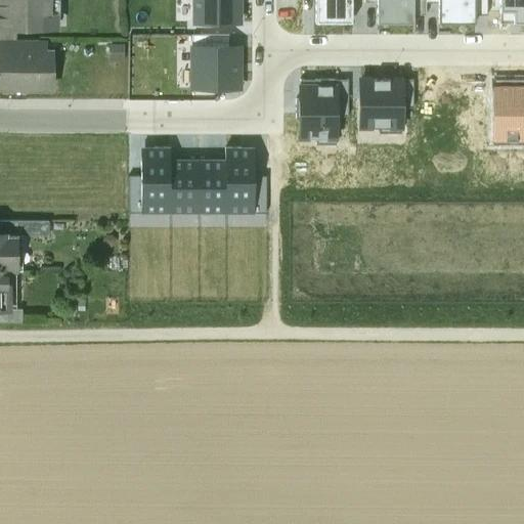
[(0,0),(0,27),(15,28),(51,28),(51,0),(0,0)]
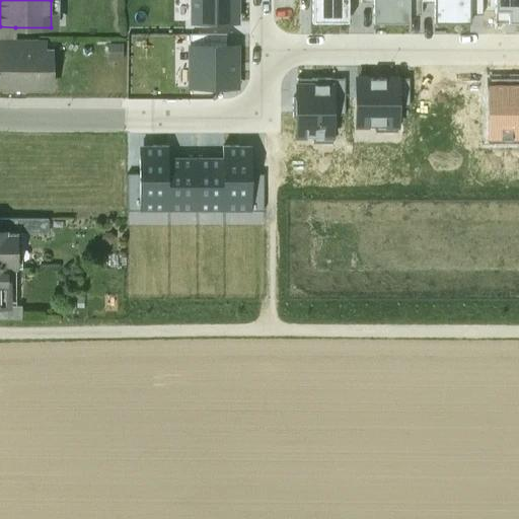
[(192,0),(193,22),(236,22),(236,0),(192,0)]
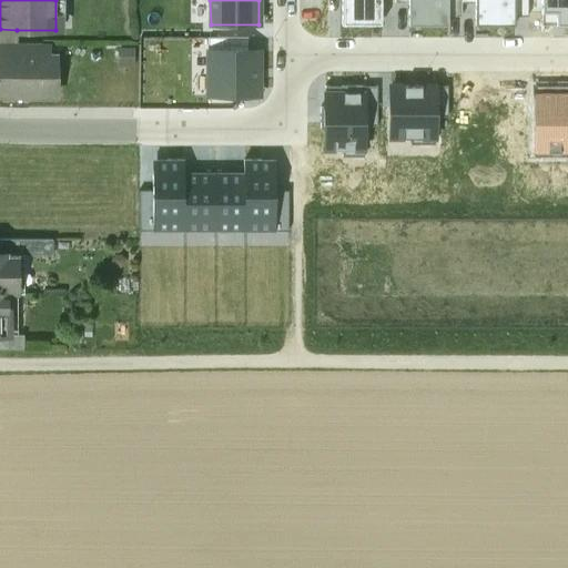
[(381,0),(341,0),(342,24),(382,24),(381,0)]
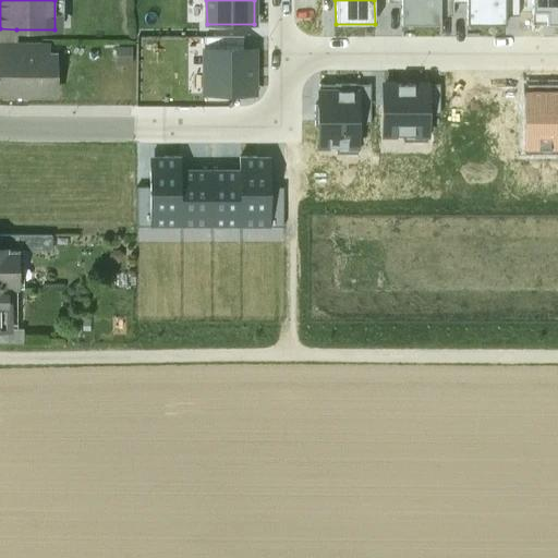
[(440,15),(439,0),(400,0),(401,3),(401,24),(440,24),(440,15)]
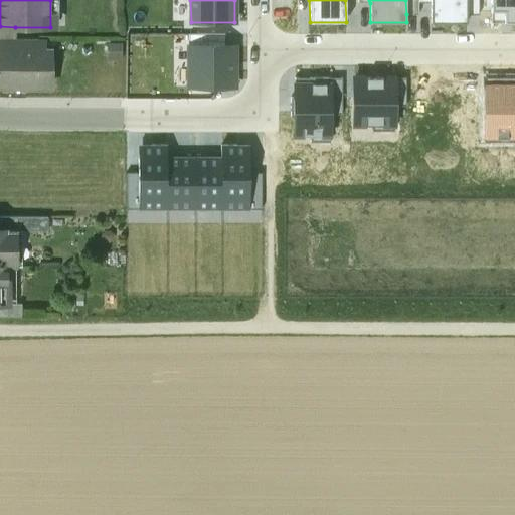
[(418,2),(417,0),(405,0),(406,14),(418,14),(418,2)]
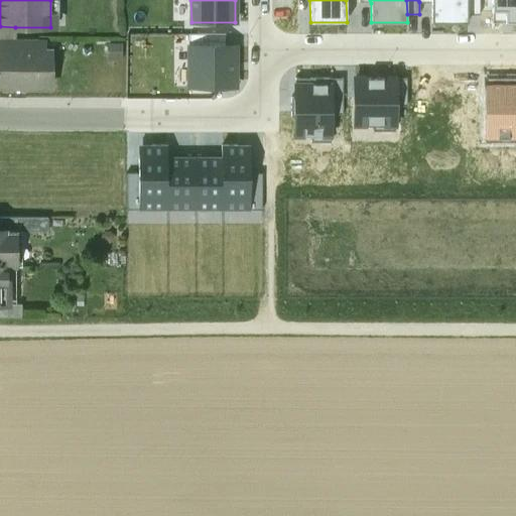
[(468,22),(468,14),(467,0),(430,0),(431,2),(431,23),(468,22)]
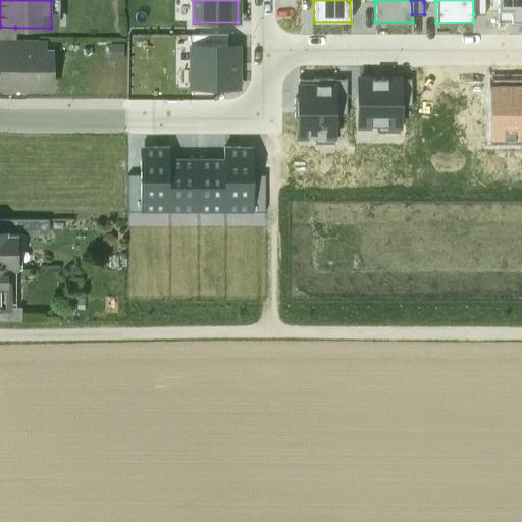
[(485,14),(484,0),(472,0),(473,14),(485,14)]
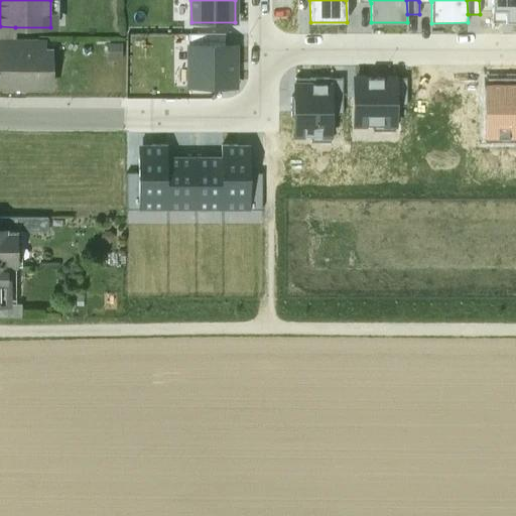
[(15,27),(0,26),(0,39),(15,40),(15,27)]
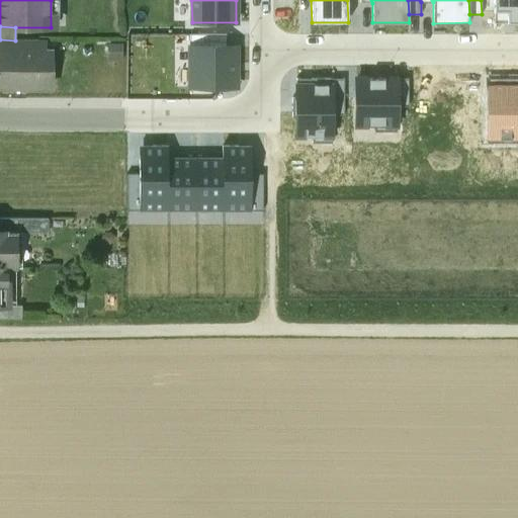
[(15,40),(0,39),(0,52),(16,52),(16,40),(15,40)]
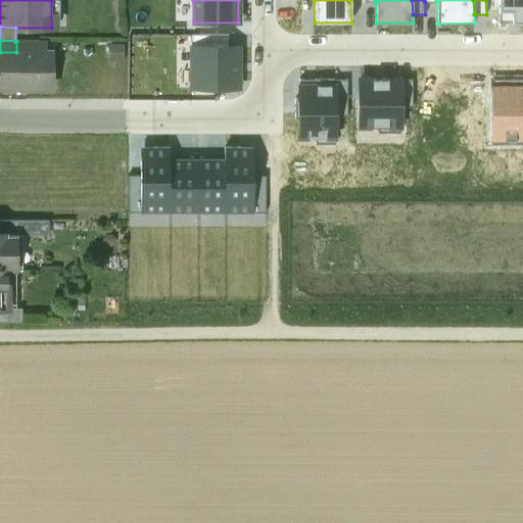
[(16,41),(16,52),(44,53),(44,41),(16,41)]
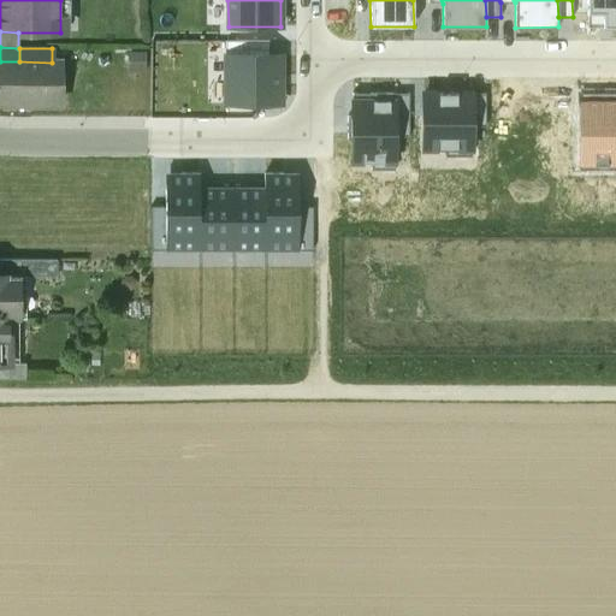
[(280,55),(225,55),(226,104),(280,104),(280,55)]
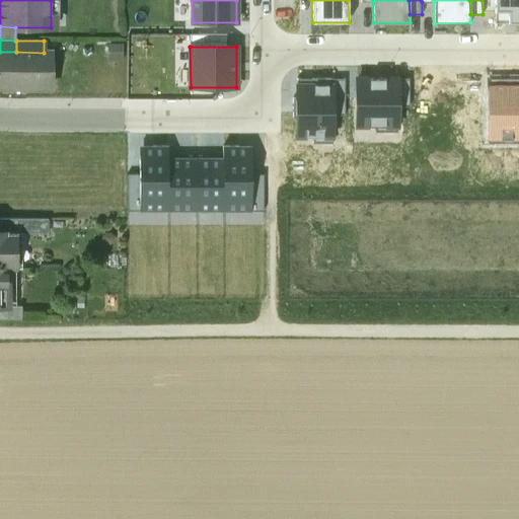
[(0,86),(51,87),(51,53),(44,53),(16,52),(0,52),(0,86)]
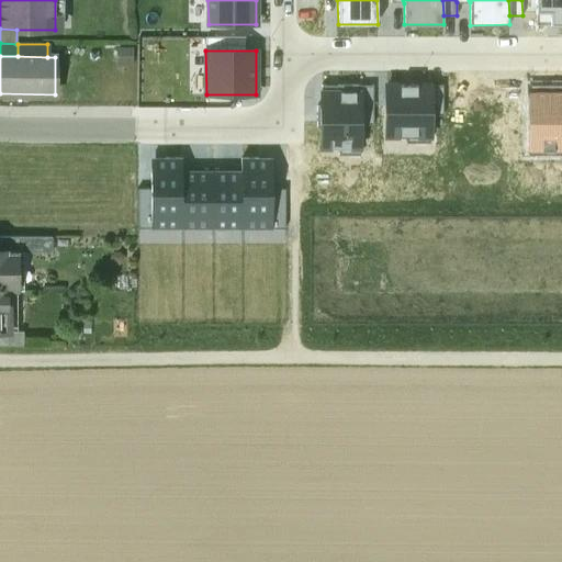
[(359,155),(360,125),(360,92),(357,92),(357,86),(337,85),(337,92),(321,92),(321,105),(316,105),(316,127),(322,127),(321,148),(338,148),(338,155),(359,155)]
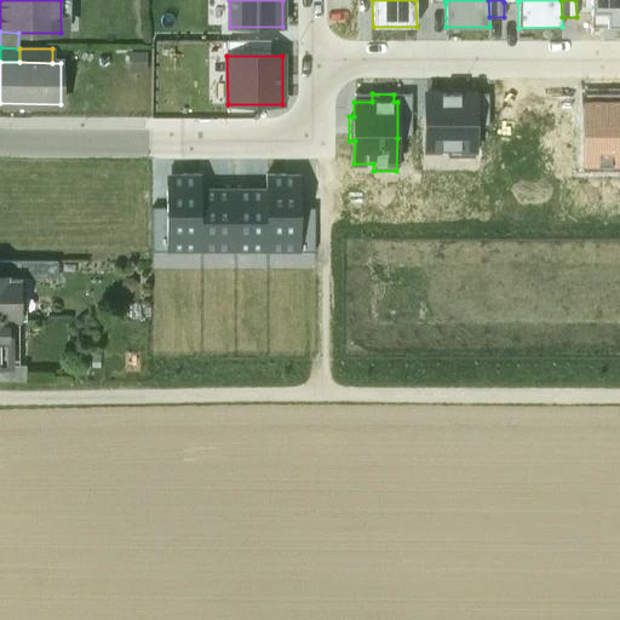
[(475,158),(475,127),(475,93),(426,93),(426,150),(447,150),(447,158),(475,158)]
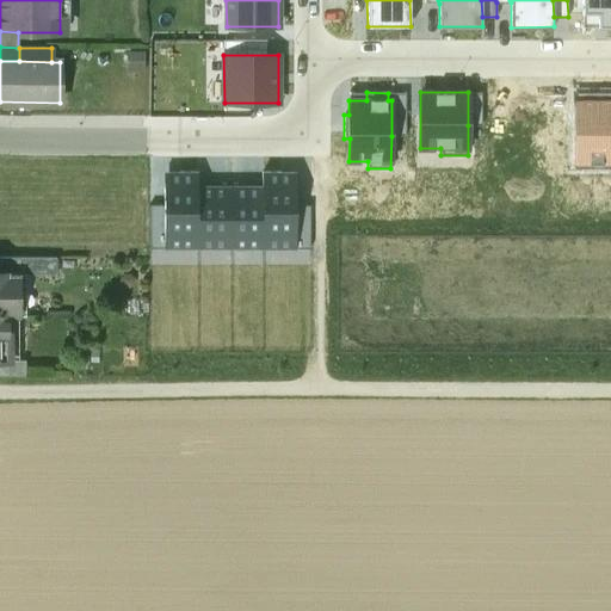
[(468,125),(482,125),(482,92),(468,92),(468,125)]
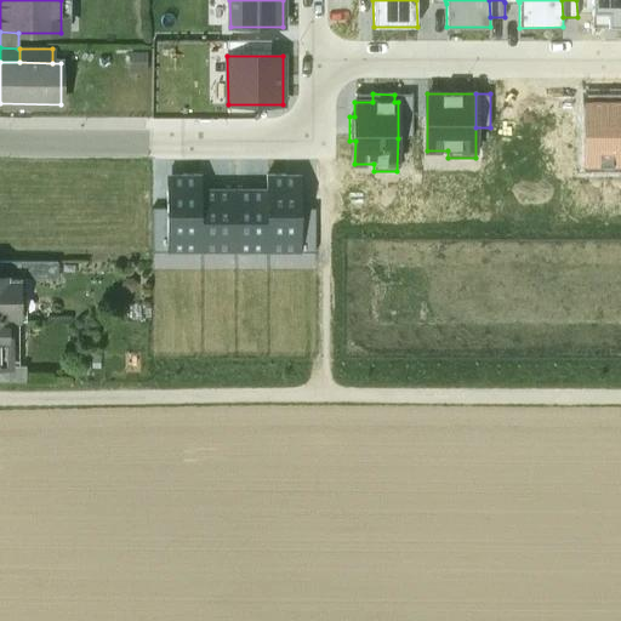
[(412,138),(412,95),(394,95),(394,102),(398,102),(398,138),(412,138)]
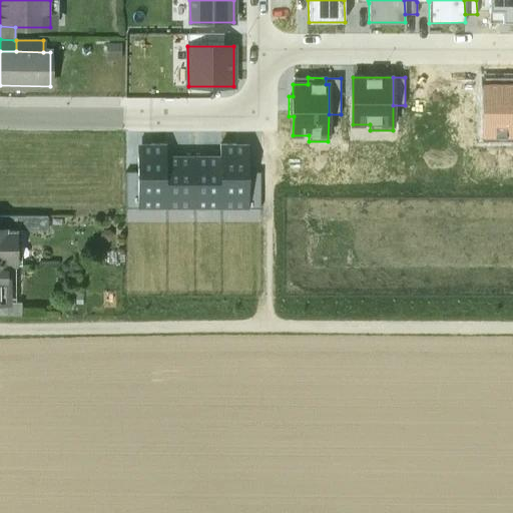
[(201,157),(192,157),(193,210),(249,209),(249,143),(218,144),(218,157),(201,157)]
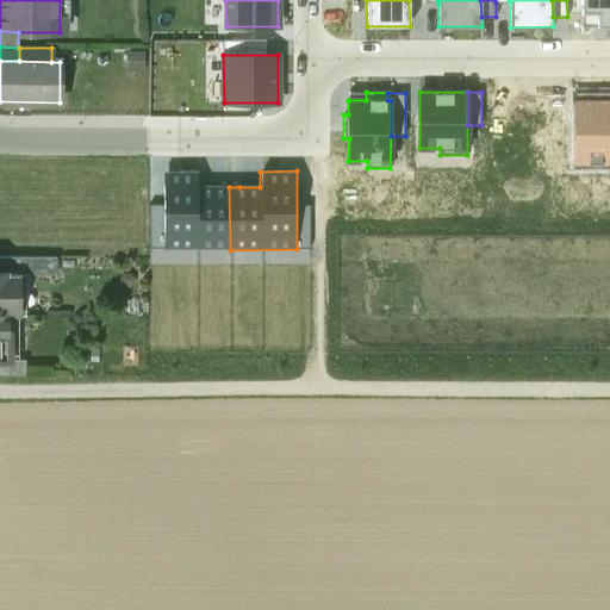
[(230,250),(229,187),(218,187),(198,187),(198,172),(173,172),(162,173),(162,250),(230,250)]
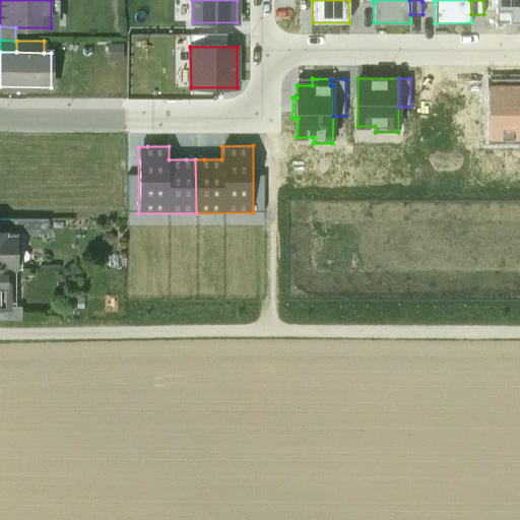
[(0,232),(15,233),(15,234),(48,234),(48,219),(0,218),(0,232)]
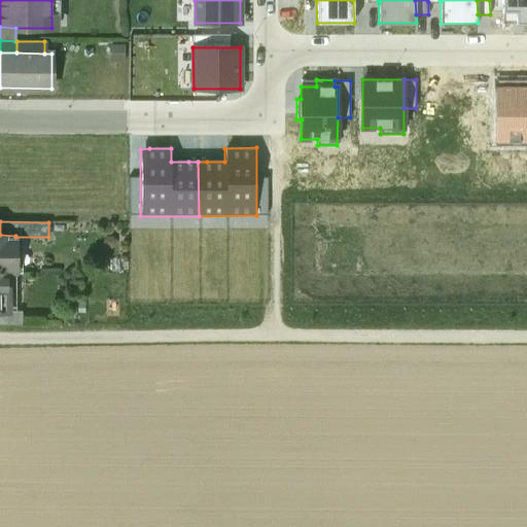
[(15,273),(15,237),(15,236),(0,235),(0,272),(9,273),(15,273)]
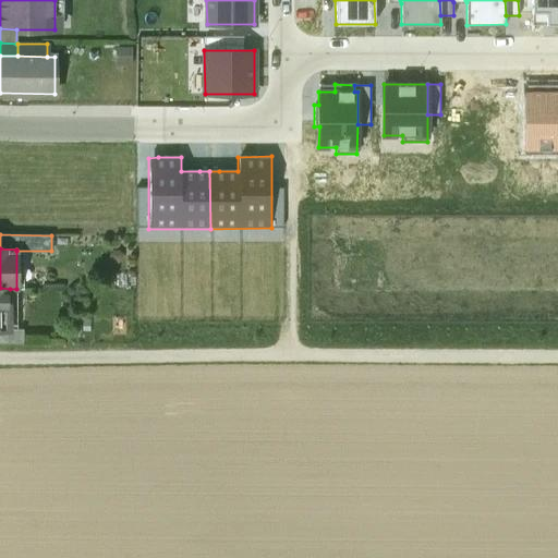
[(10,329),(10,289),(0,288),(0,329),(10,330),(10,329)]
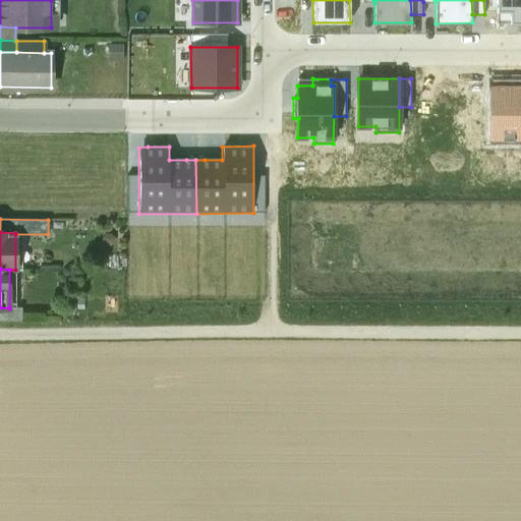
[(9,307),(9,308),(0,307),(0,321),(21,321),(21,307),(9,307)]
